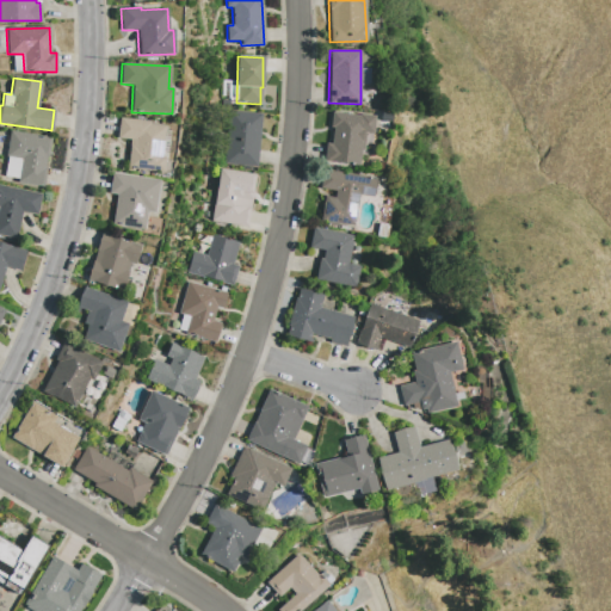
[(261,113),(257,167),(223,164),(228,111),(261,113)]
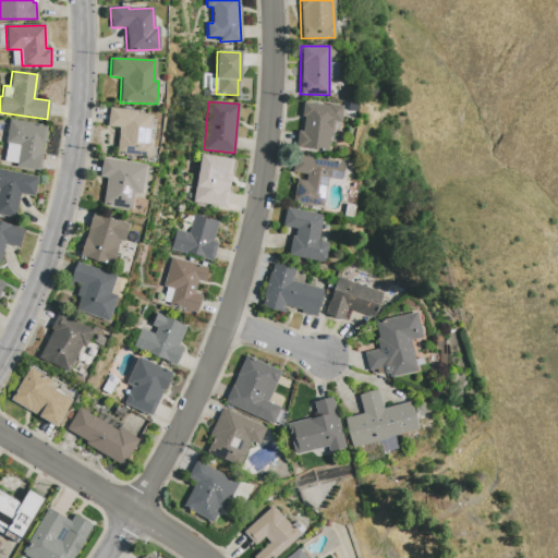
[(341,106),(340,122),(334,122),(331,137),(329,136),(328,150),(295,147),(296,131),(302,132),(303,117),(301,117),(302,102),(328,106),(328,104),(341,106)]
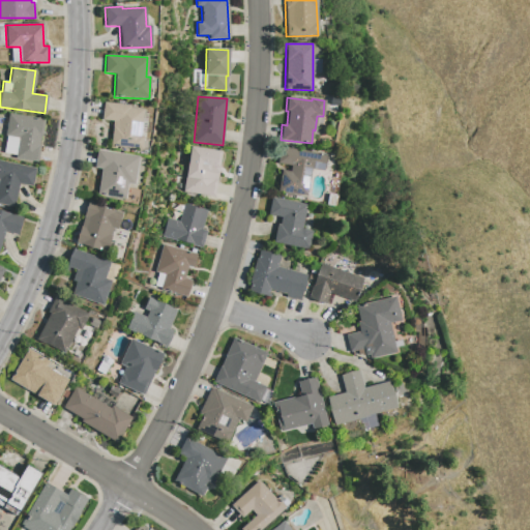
[(104,101),(101,119),(112,121),(110,146),(141,149),(143,137),(139,137),(142,110),(129,108),(129,106),(104,101)]
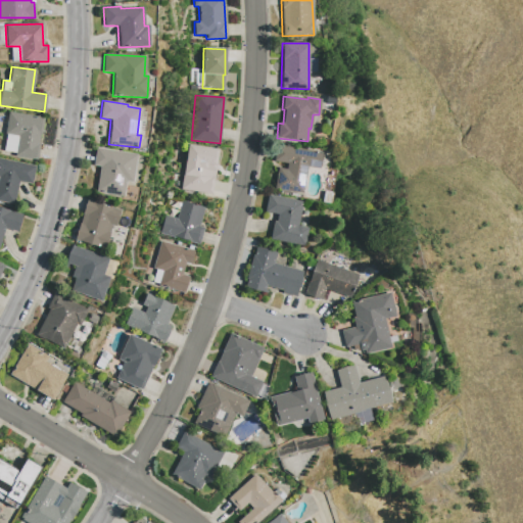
[(8,111),(43,117),(41,135),(40,135),(38,144),(39,144),(37,160),(14,156),(14,153),(3,151),(6,134),(4,134),(8,111)]
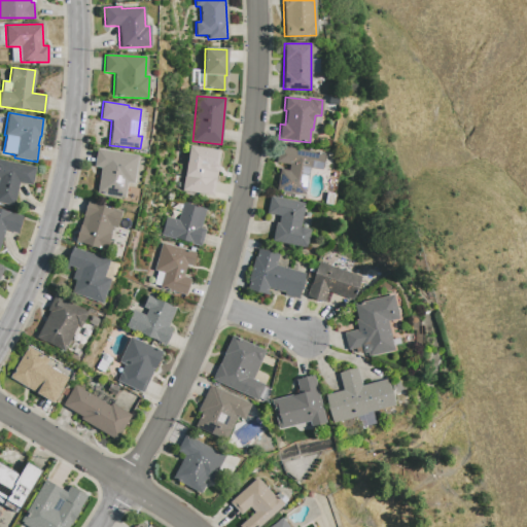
[(189,146),(182,190),(212,196),(218,150),(189,146)]
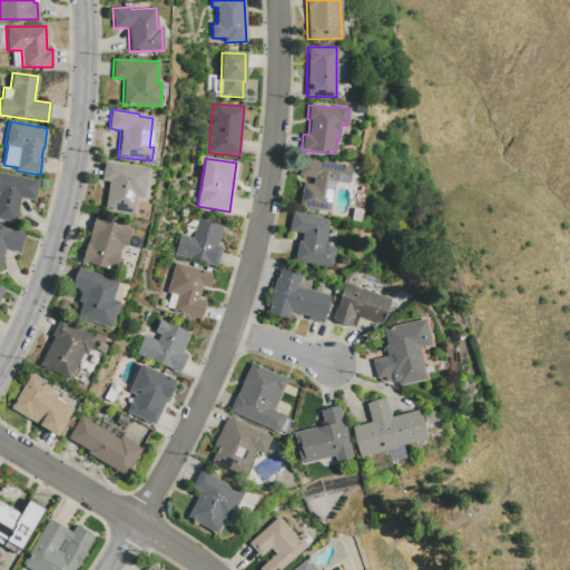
[(350,166),(347,184),(334,182),(330,210),(298,206),(302,183),(311,184),(312,178),(298,176),(301,158),(350,166)]
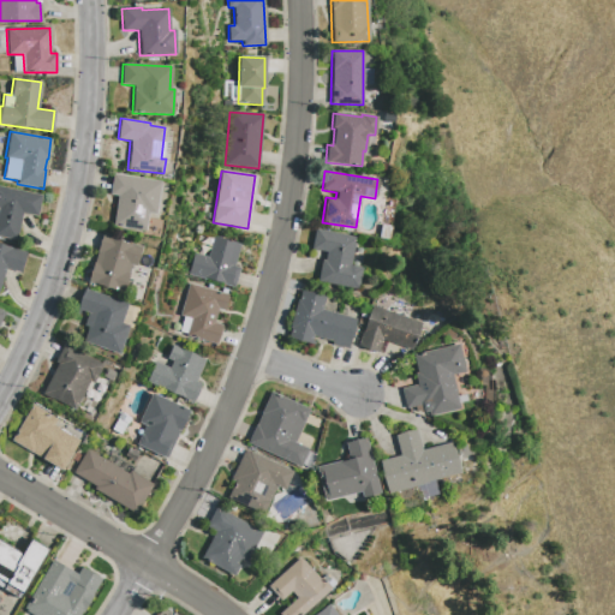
[(112,174),(109,195),(117,196),(112,226),(145,231),(148,214),(155,214),(161,181),(112,174)]
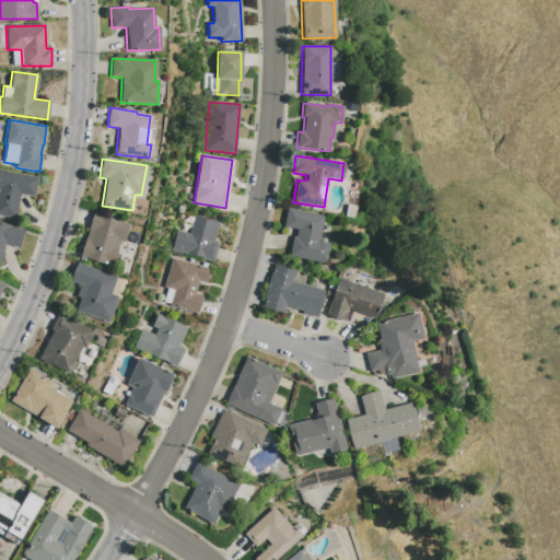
[(0,170),(0,216),(14,219),(20,194),(34,197),(37,177),(0,170)]
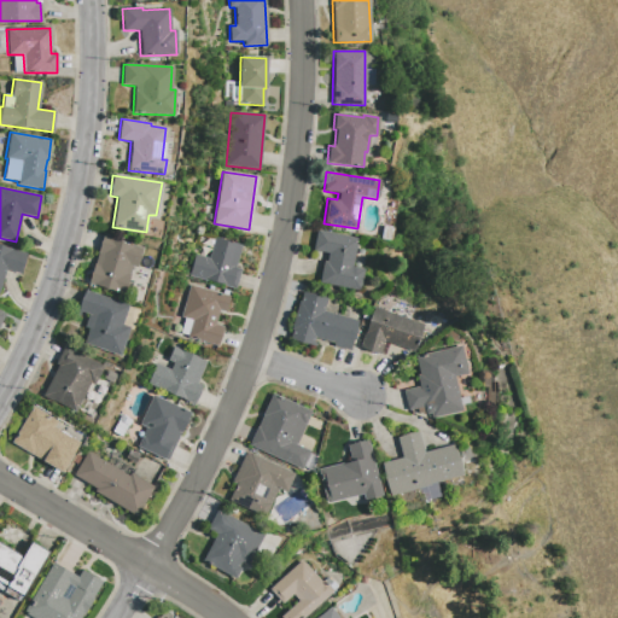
[(316,229),(357,238),(353,267),(363,269),(360,291),(319,283),(322,261),(325,261),(327,254),(312,250),(316,229)]
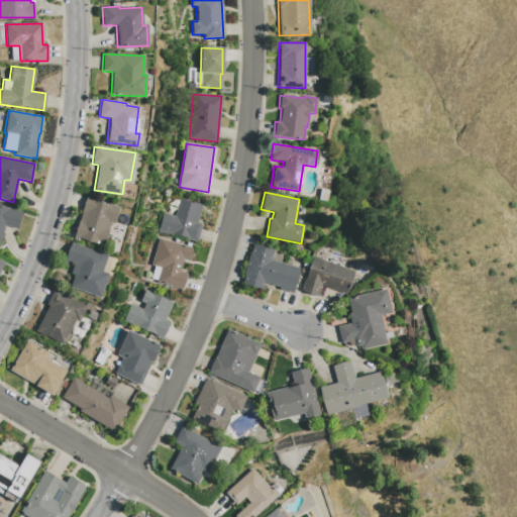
[(86,195),(73,237),(103,246),(110,223),(114,224),(119,208),(94,201),(95,197),(86,195)]
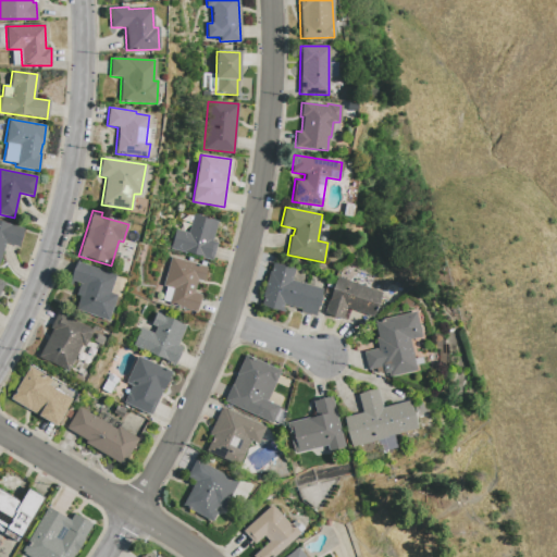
[(217,221),(211,240),(215,243),(211,260),(170,249),(175,230),(187,233),(193,214),(217,221)]
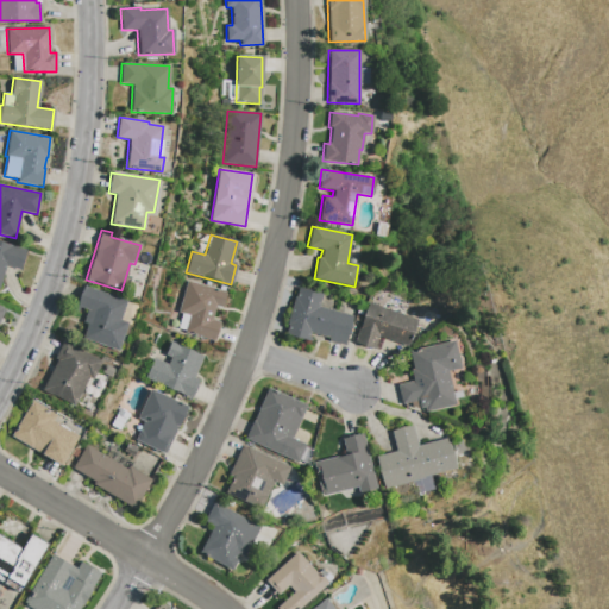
[(0,242),(25,250),(19,270),(5,265),(0,280),(0,242)]
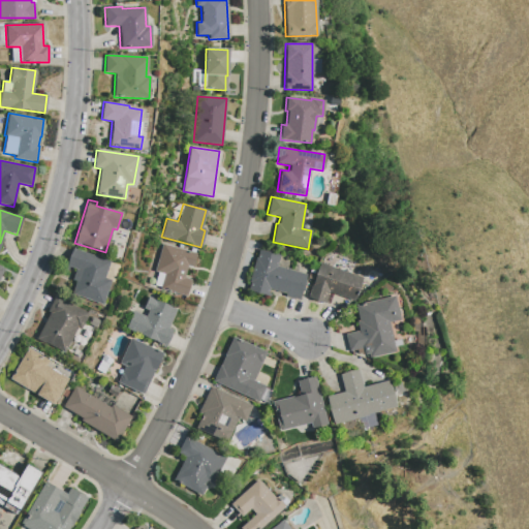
[(162,244),(154,271),(157,272),(154,285),(160,287),(160,288),(185,297),(189,280),(183,278),(187,266),(192,267),(195,253),(162,244)]
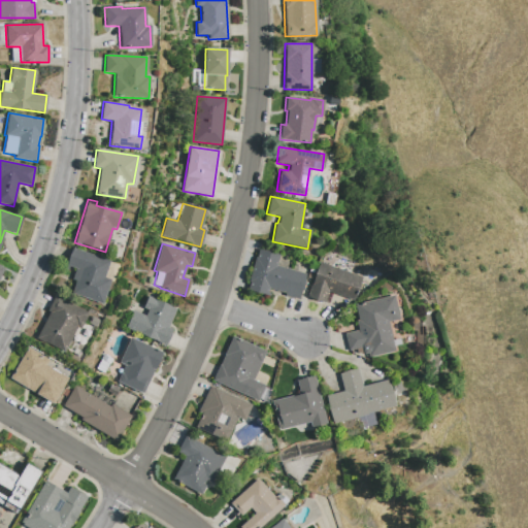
[(72,248),(66,265),(74,268),(71,279),(75,281),(70,294),(101,304),(109,279),(103,277),(108,261),(72,248)]
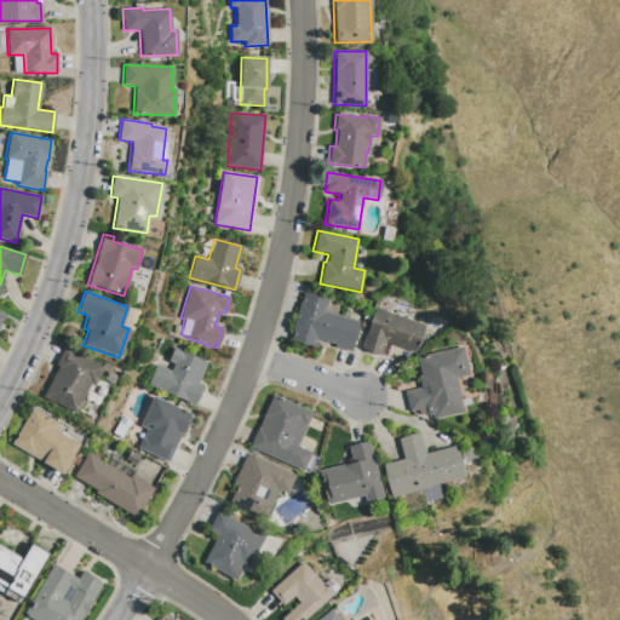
[(303,293),(327,299),(323,311),(359,322),(350,352),(333,346),(334,344),(315,339),(313,348),(290,340),(292,331),(291,331),(298,303),(300,303),(303,293)]
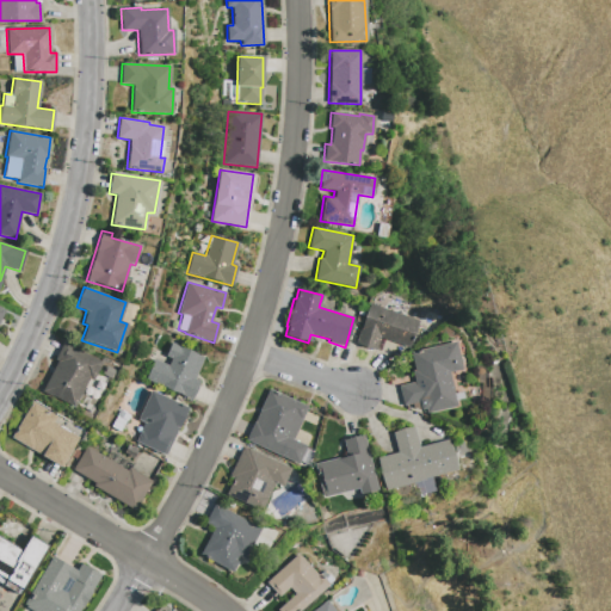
[(369,304),(418,321),(408,349),(378,338),(375,351),(355,344),(369,304)]
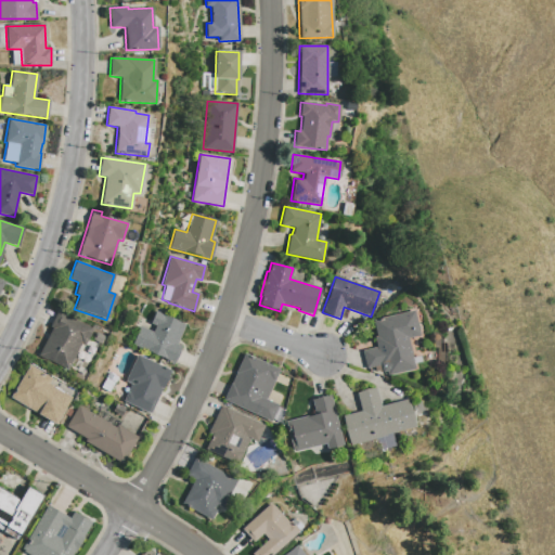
[(56,311),(49,326),(51,327),(37,356),(66,370),(80,344),(84,346),(92,330),(56,311)]
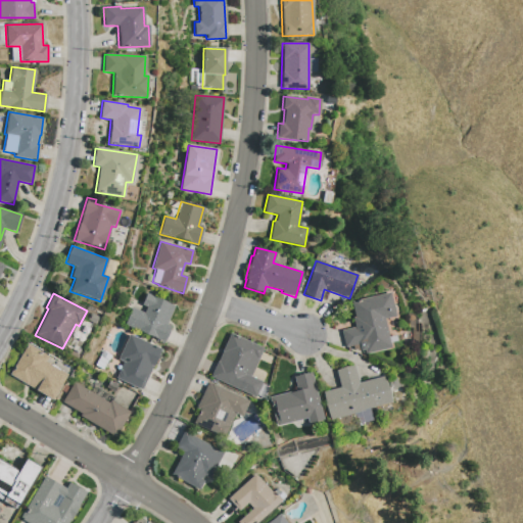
[(146,293),(141,305),(146,306),(144,313),(132,307),(124,325),(162,342),(170,327),(165,325),(174,306),(146,293)]
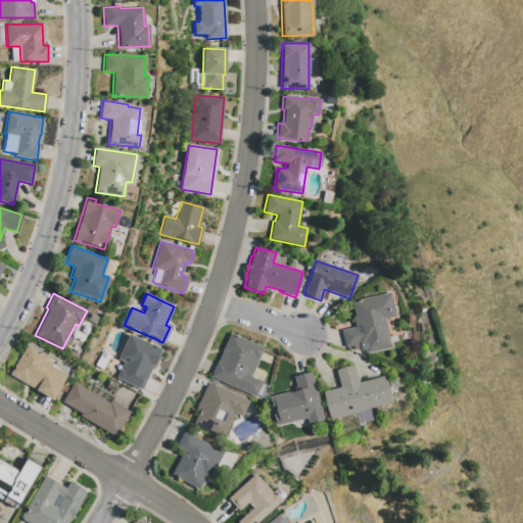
[(389,293),(394,317),(383,319),(390,347),(365,354),(364,350),(359,351),(352,349),(351,346),(344,347),(340,331),(354,327),(352,318),(354,318),(350,301),(389,293)]
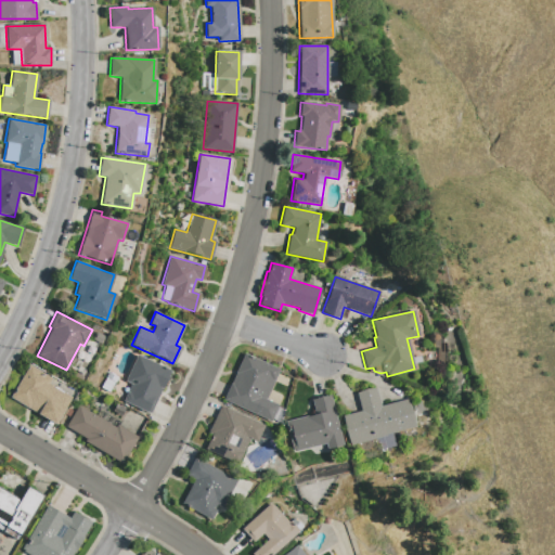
[(244,353),(279,370),(266,400),(278,405),(270,422),(222,400),(244,353)]
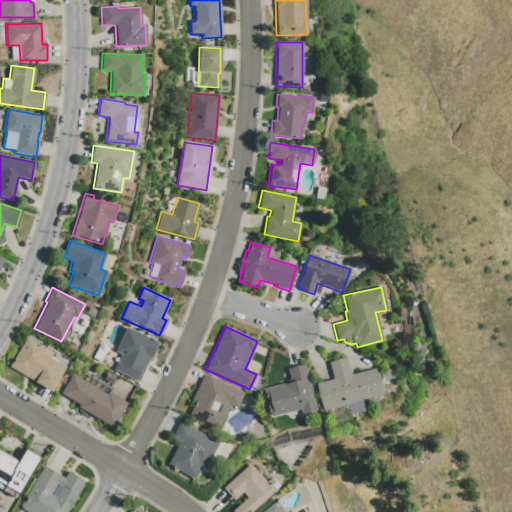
[(126,327),(115,352),(120,354),(113,370),(138,382),(157,342),(126,327)]
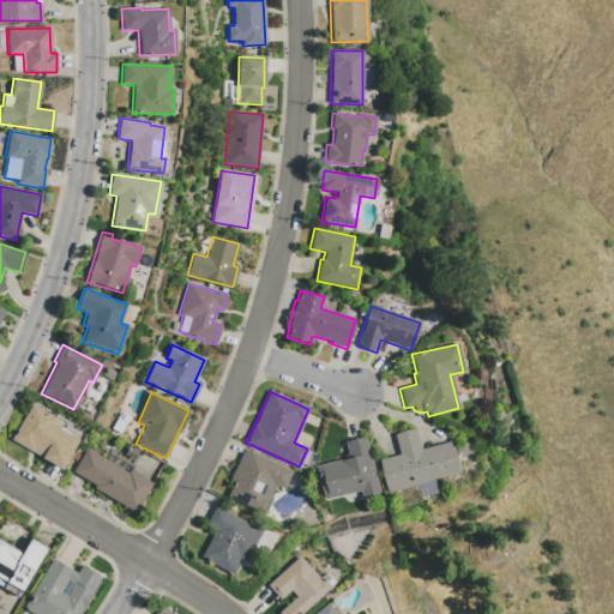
[(31,404),(10,440),(61,470),(78,440),(53,425),(56,419),(31,404)]
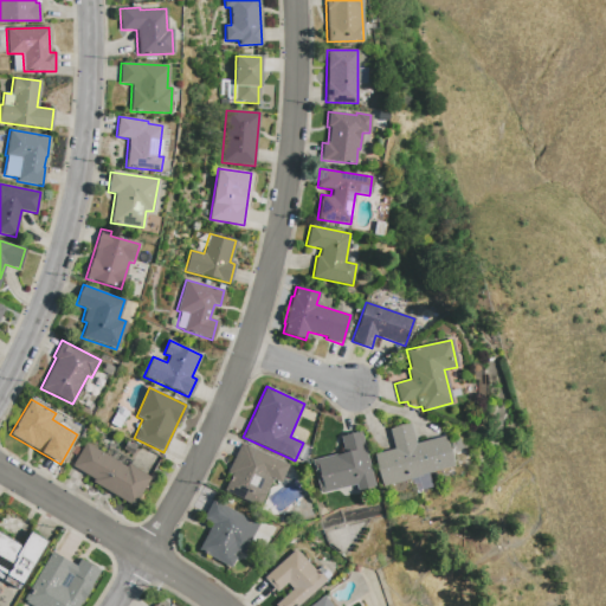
[(444,436),(452,466),(419,475),(420,476),(381,487),(373,455),(393,449),(388,430),(410,424),(414,444),(444,436)]
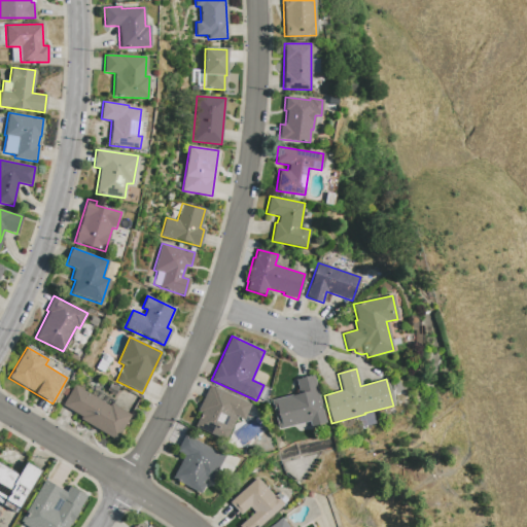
[(313,376),(325,423),(310,427),(309,421),(277,429),(270,400),(299,393),(295,380),(313,376)]
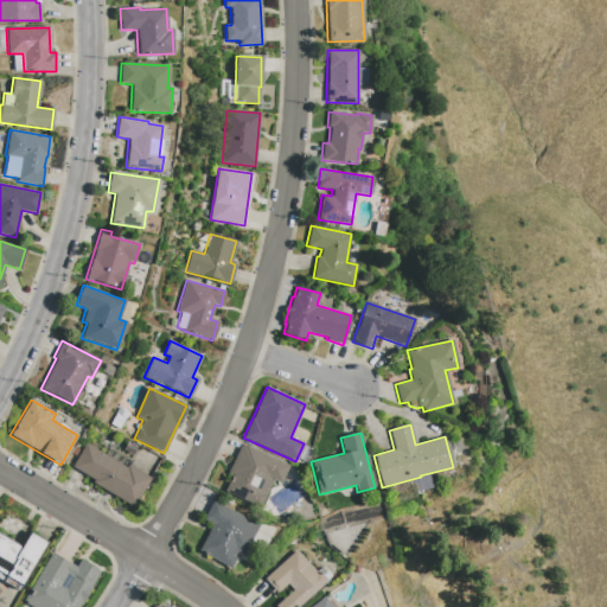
[(85,443),(71,467),(93,480),(91,483),(133,508),(149,479),(127,465),(125,468),(85,443)]
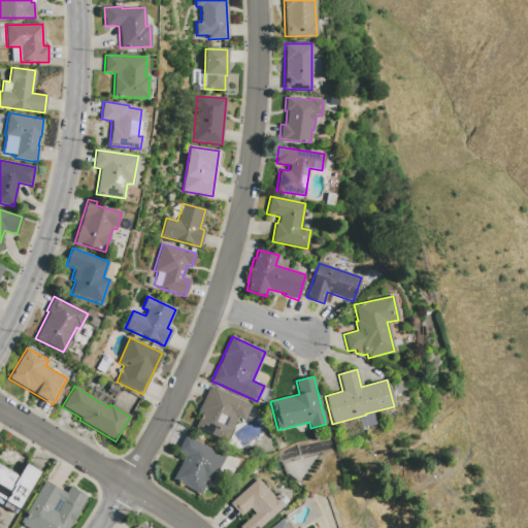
[(209,386),(251,405),(244,421),(236,418),(225,442),(195,428),(201,414),(197,411),(209,386)]
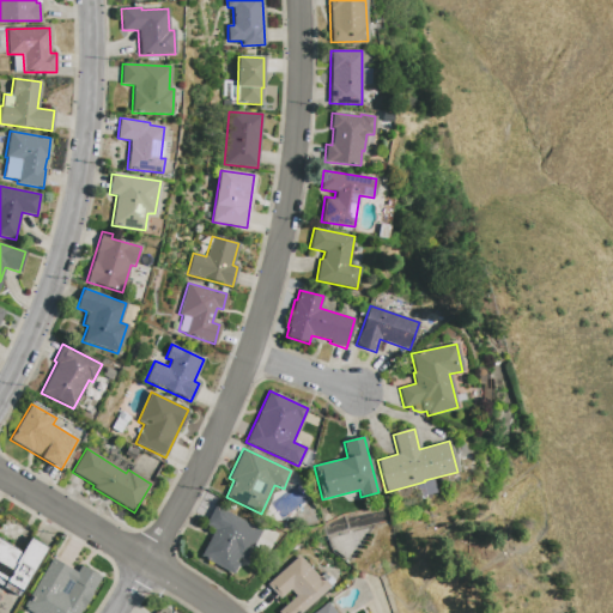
[(214,505),(205,525),(213,529),(200,557),(232,575),(237,564),(235,563),(238,557),(244,562),(261,530),(214,505)]
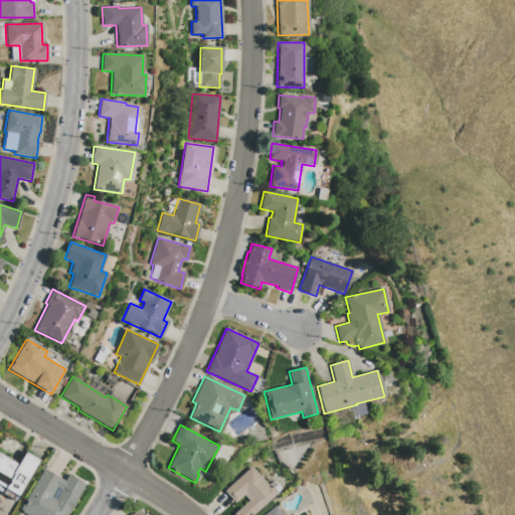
[(24,451),(39,460),(17,498),(0,487),(0,452),(17,463),(24,451)]
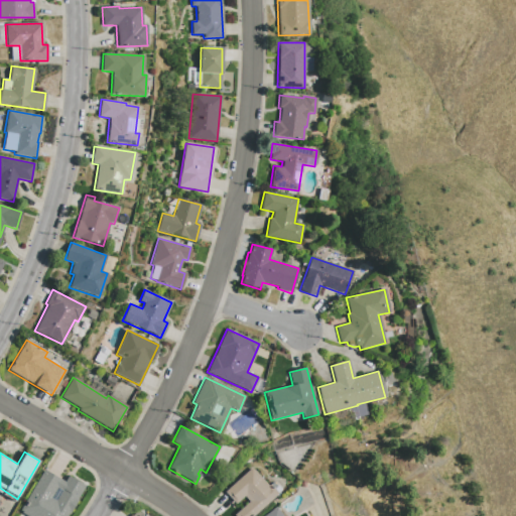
[(251,468),(267,486),(269,485),(277,494),(252,515),(233,515),(248,502),(243,497),(235,504),(224,492),(251,468)]
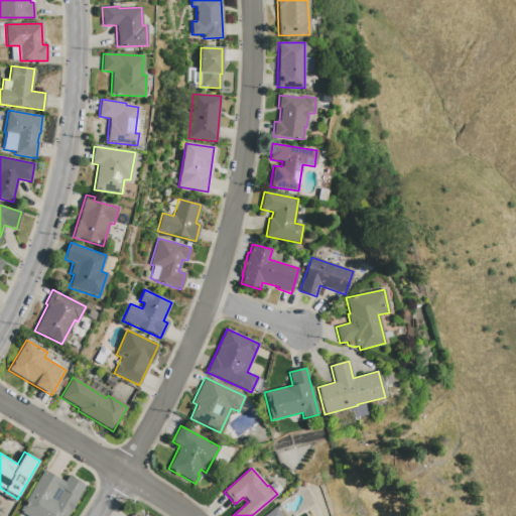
[(43,470),(63,482),(68,476),(85,486),(66,515),(26,515),(19,511),(43,470)]
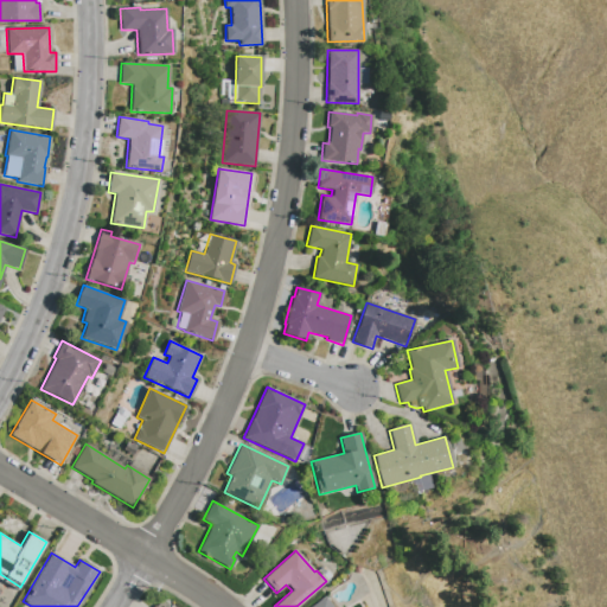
[(310,606),(324,596),(331,606),(310,606)]
